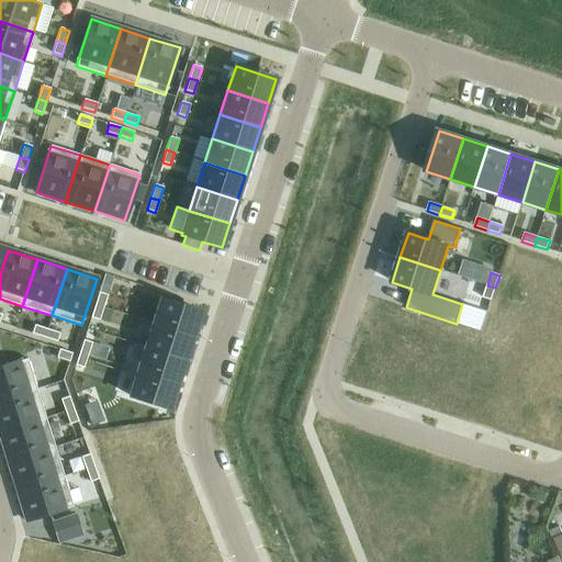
[(487,285),(483,298),(492,301),(495,288),(487,285)]
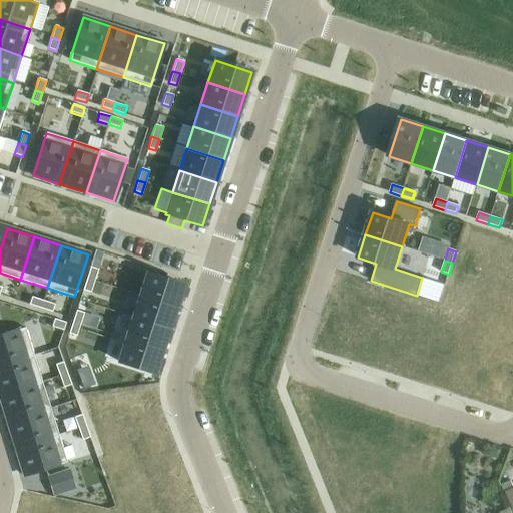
[(90,268),(86,279),(94,282),(98,270),(90,268)]
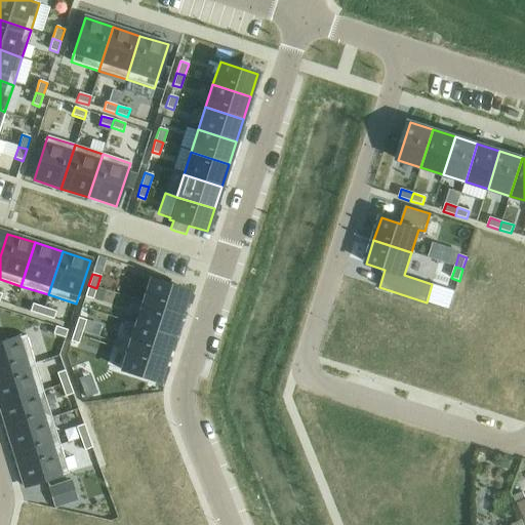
[(150,279),(143,301),(180,315),(188,291),(150,279)]
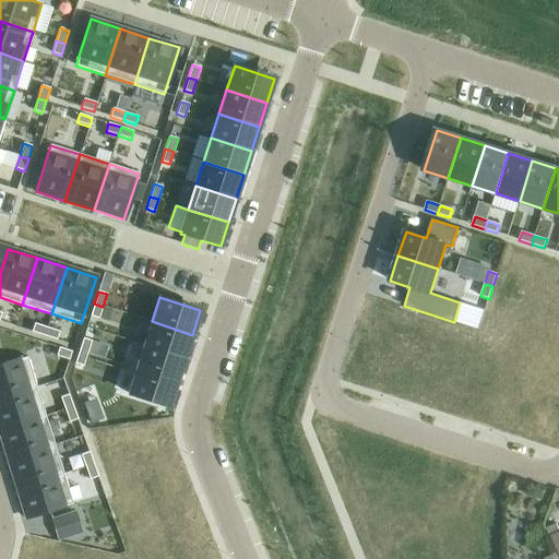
[(94,304),(91,317),(98,319),(103,307),(94,304)]
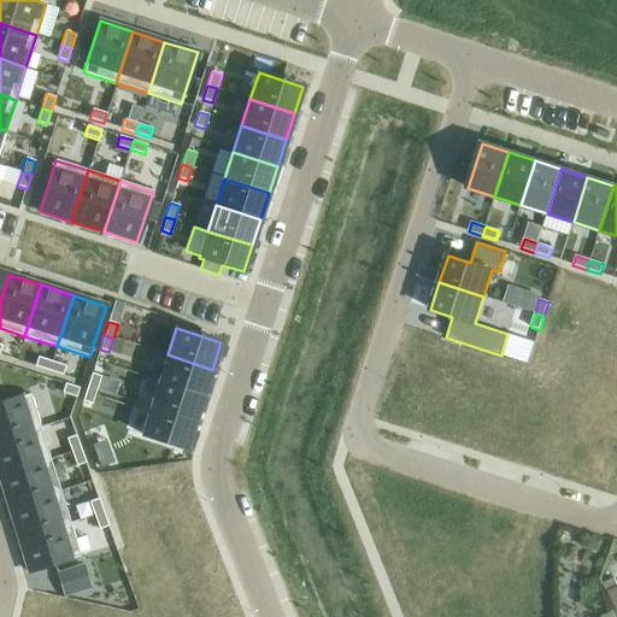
[(168,354),(159,381),(204,397),(212,370),(168,354)]
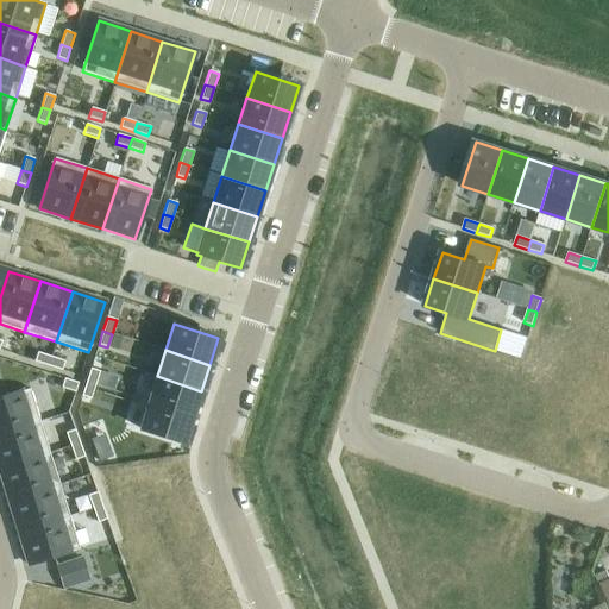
[(37,352),(35,362),(48,366),(51,357),(37,352)]
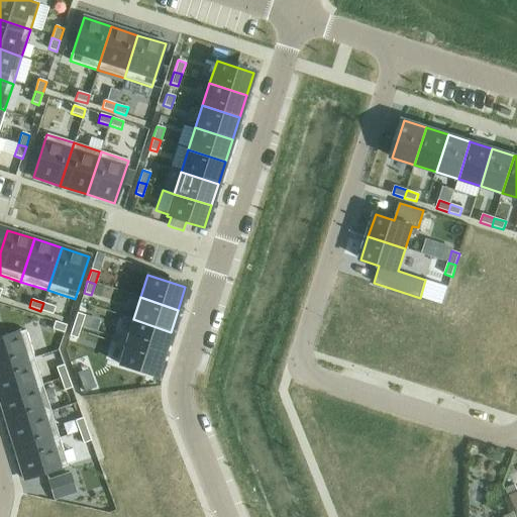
[(43,303),(40,311),(53,315),(55,307),(43,303)]
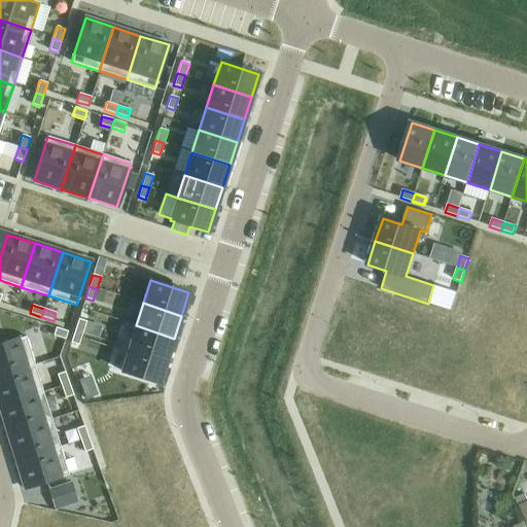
[(78,319),(74,331),(82,334),(86,322),(78,319)]
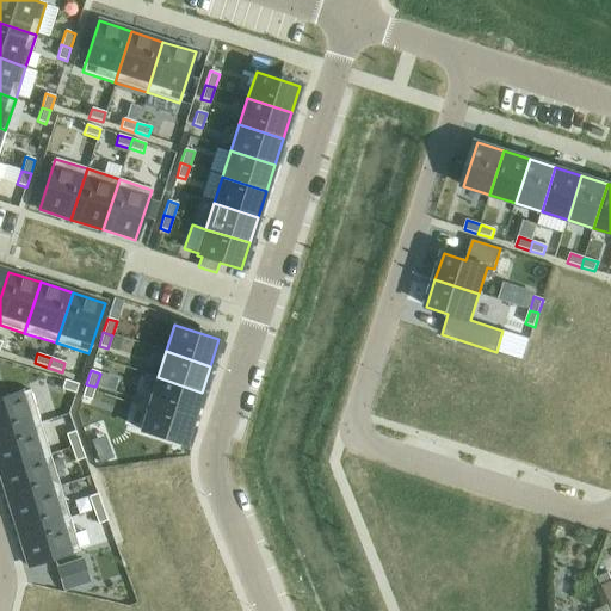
[(158,377),(149,403),(193,419),(202,393),(158,377)]
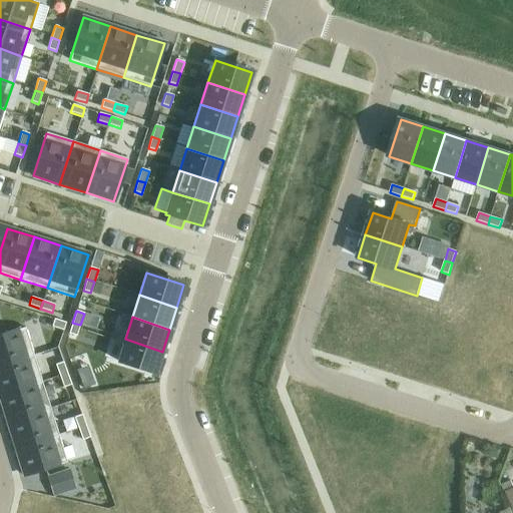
[(54,320),(52,327),(63,331),(66,323),(54,320)]
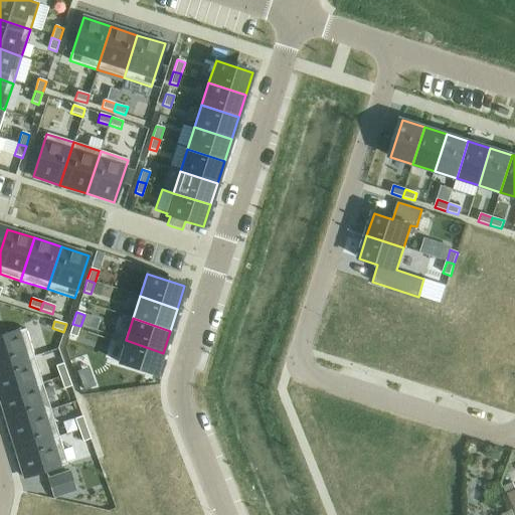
[(72,324),(69,335),(76,337),(80,326),(72,324)]
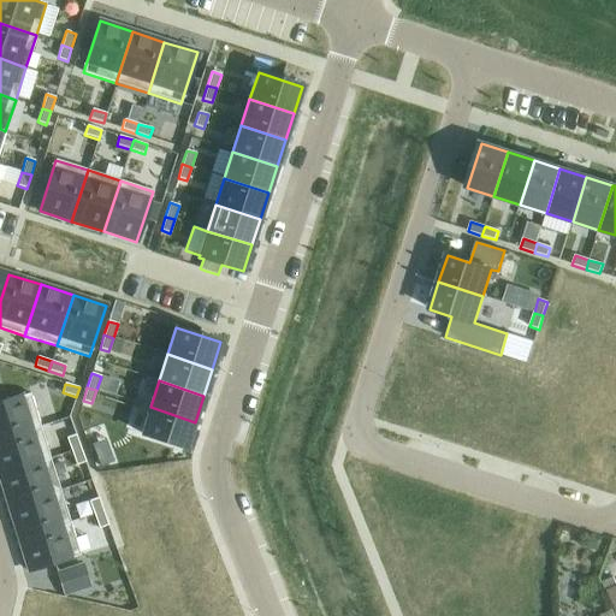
[(30,394),(0,402),(0,438),(40,426),(30,394)]
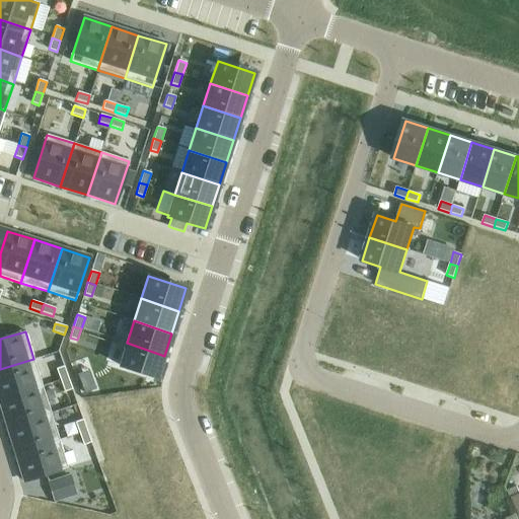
[(127,343),(120,366),(157,378),(164,356),(127,343)]
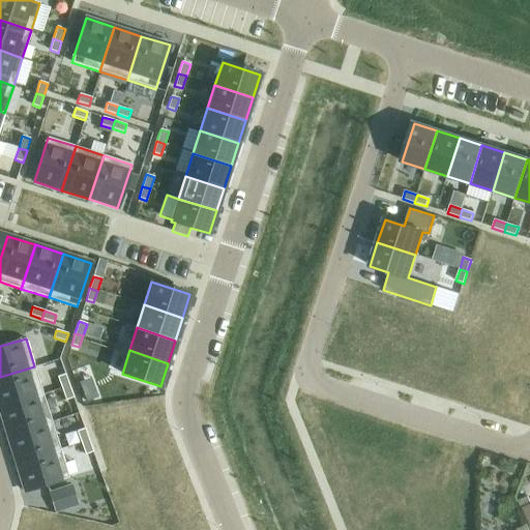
[(34,366),(0,377),(0,407),(43,394),(34,366)]
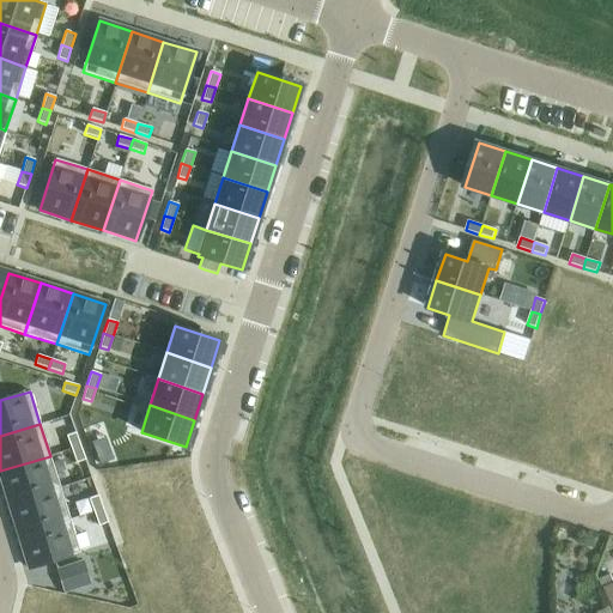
[(76,434),(66,436),(71,450),(80,447),(76,434)]
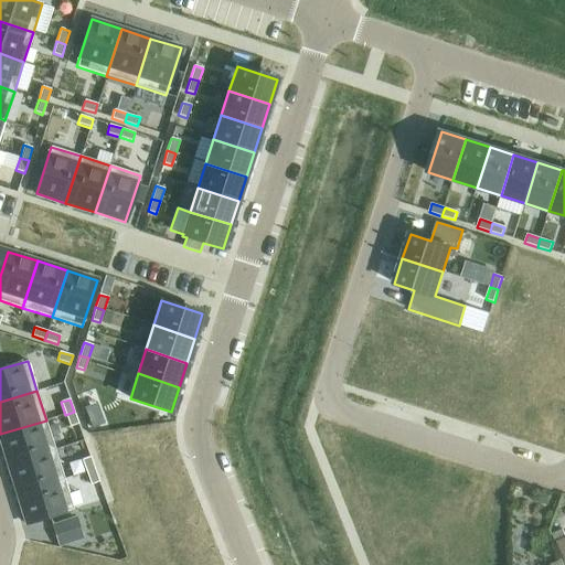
[(74,412),(65,415),(70,427),(78,424),(74,412)]
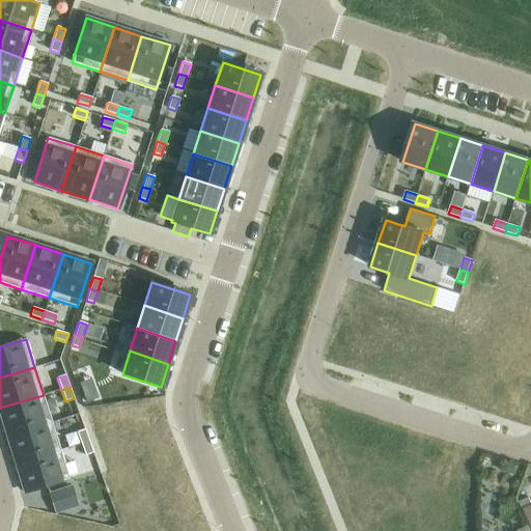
[(44,395),(0,408),(0,412),(7,437),(52,422),(44,395)]
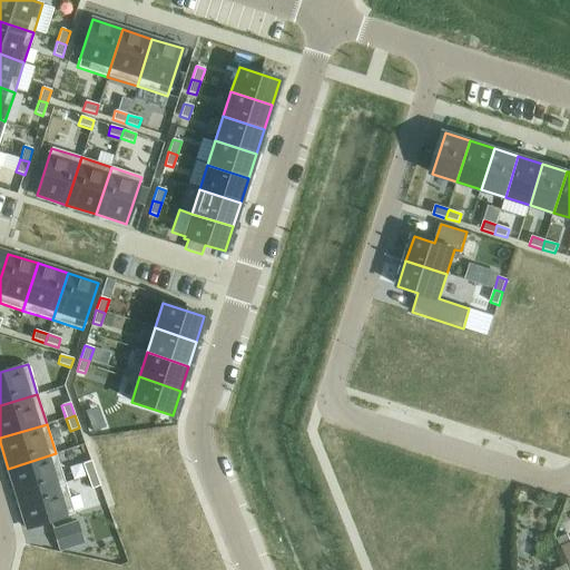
[(56,453),(8,469),(18,498),(65,483),(56,453)]
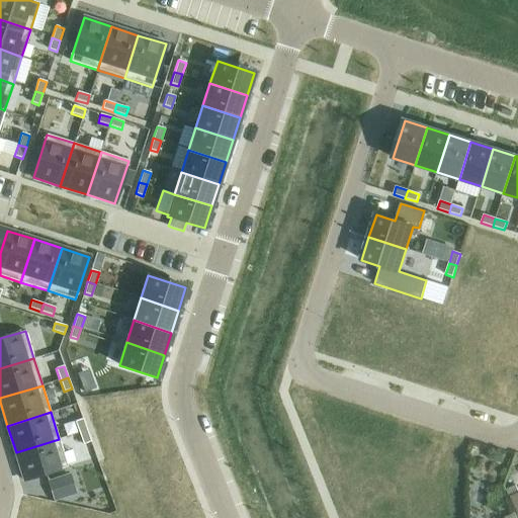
[(83,419),(75,422),(79,433),(87,430),(83,419)]
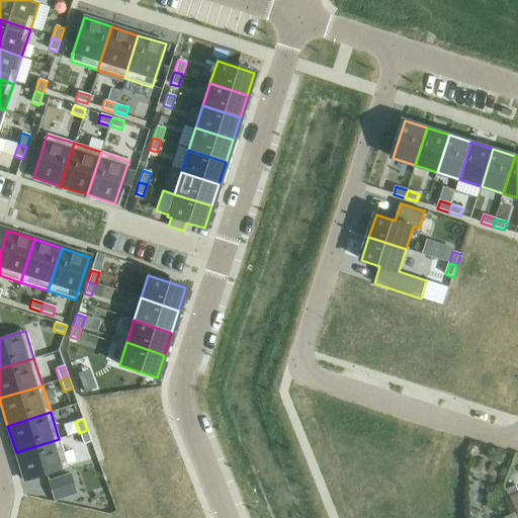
[(87,430),(79,433),(83,444),(91,442),(87,430)]
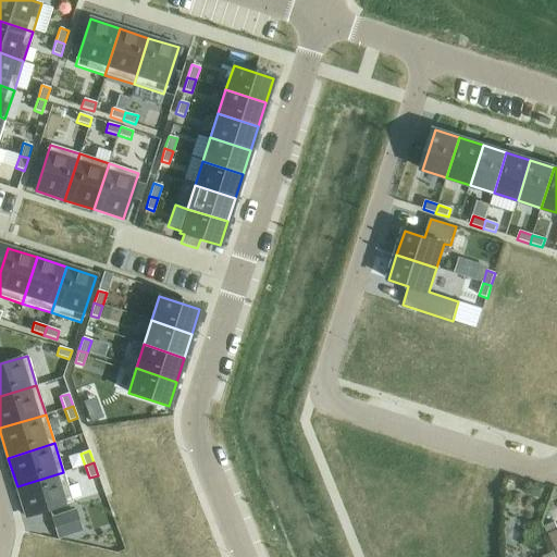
[(63,472),(17,486),(26,517),(73,502),(63,472)]
